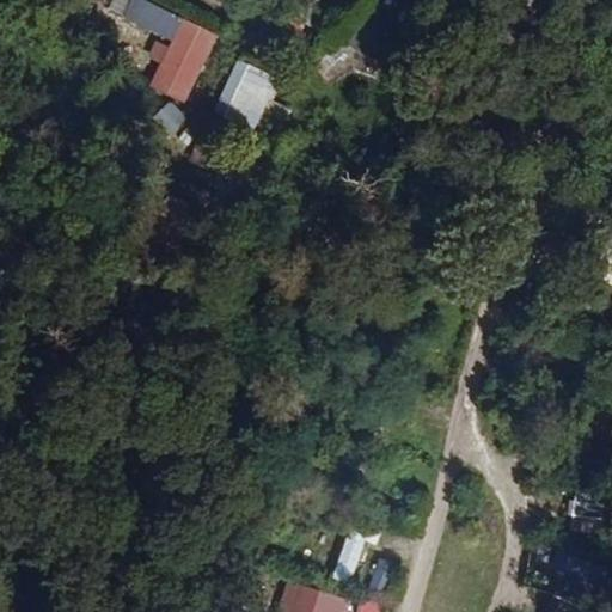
[(173,41),(184,18),(147,0),(134,0),(127,18),(173,41)]
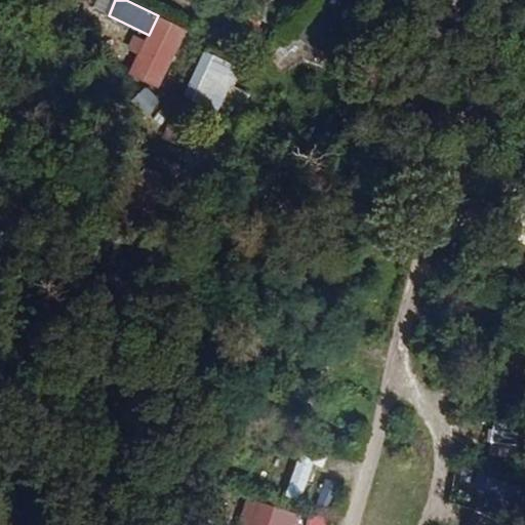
[(160,85),(188,29),(158,15),(149,35),(131,72),(160,85)]
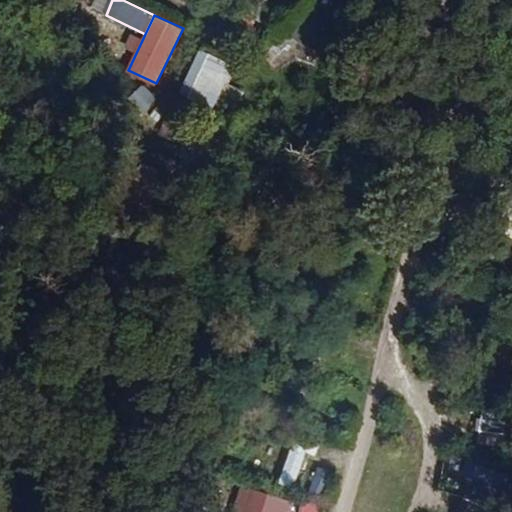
[(234,64),(199,48),(179,93),(214,109),(234,64)]
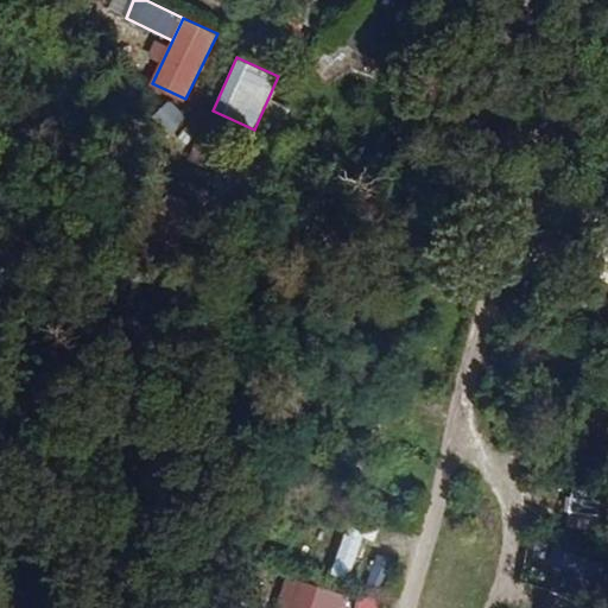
[(607,65),(597,73),(607,100),(607,65)]
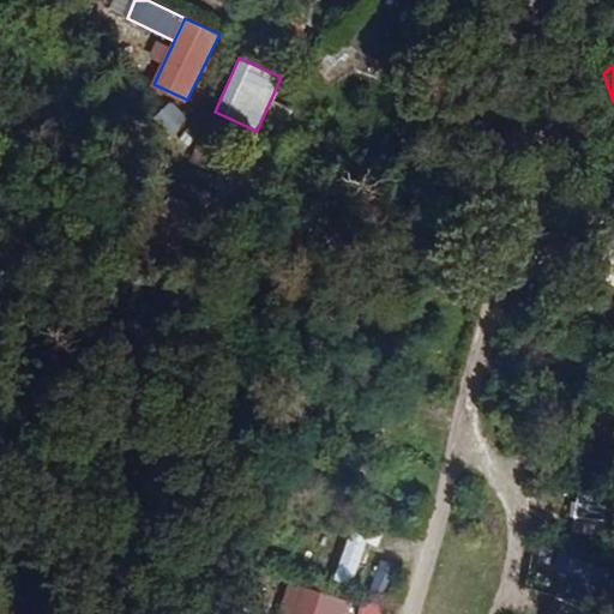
[(179,134),(190,114),(168,101),(156,121),(179,134)]
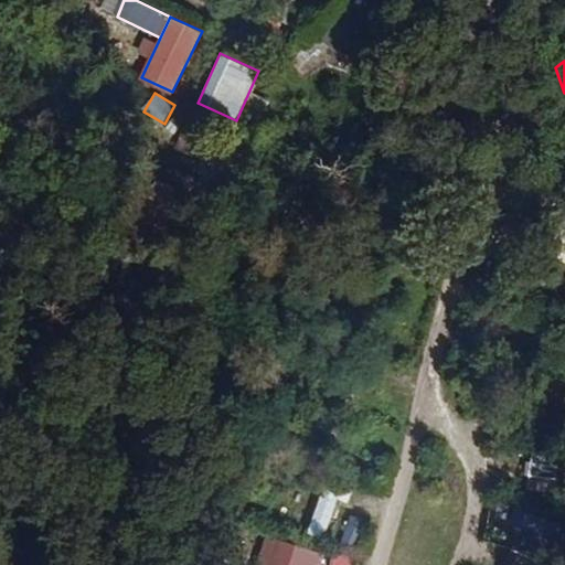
[(336,501),(349,504),(353,486),(323,480),(311,536),(328,540),(336,501)]
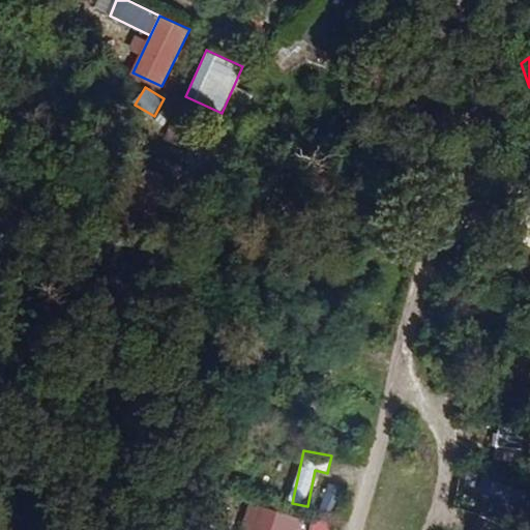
[(328,483),(321,508),(336,513),(345,488),(328,483)]
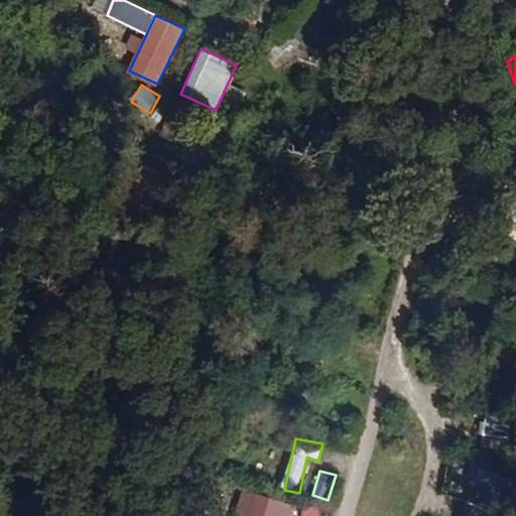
[(301,505),(300,507),(244,490),(236,515),(318,515),(320,511),(301,505)]
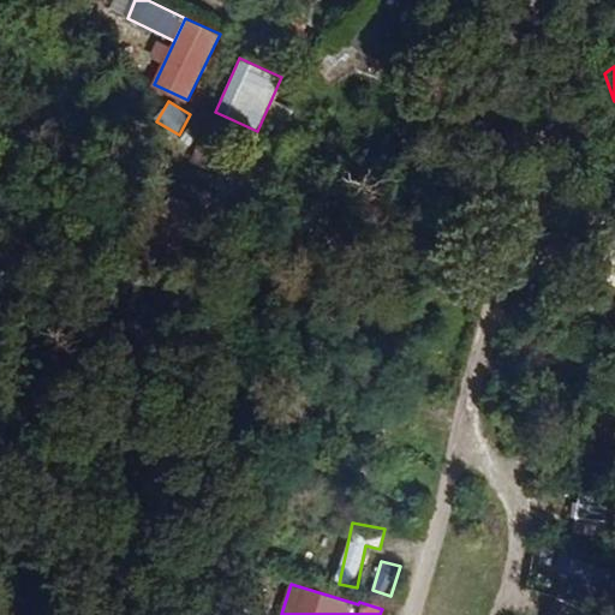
[(538,585),(527,614),(583,614),(587,603),(538,585)]
